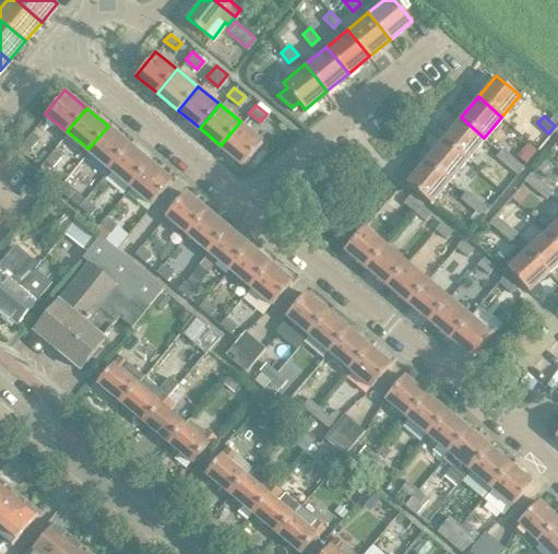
[(442,139),(466,158),(484,138),(461,117),(442,139)]
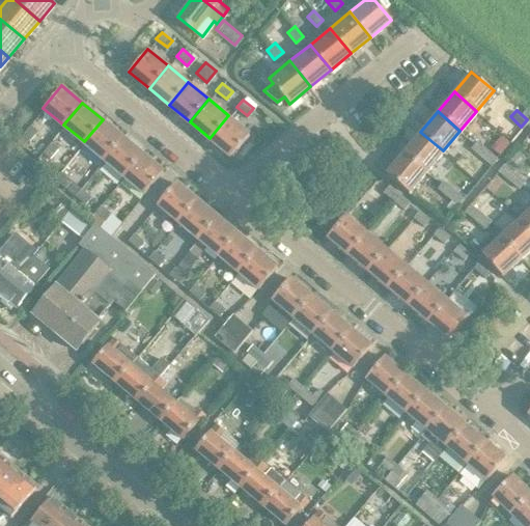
[(228,115),(210,138),(230,156),(249,133),(228,115)]
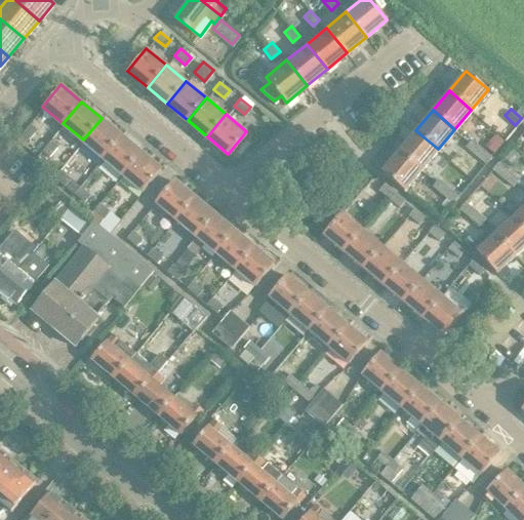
[(103,157),(121,134),(102,118),(83,140),(103,157)]
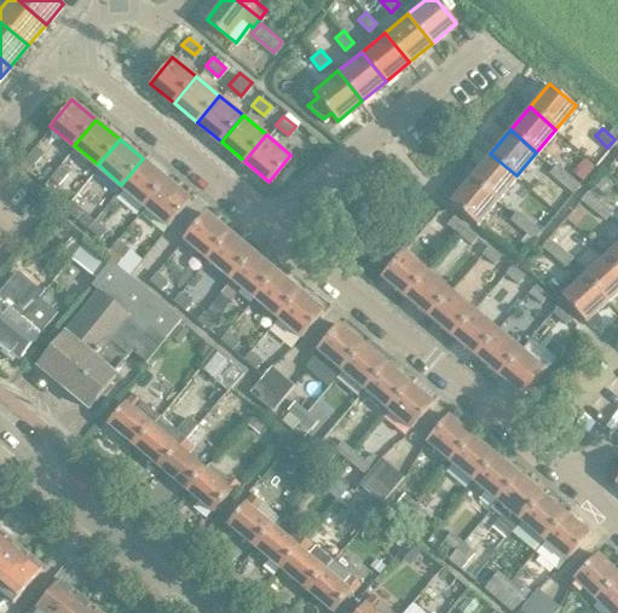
[(34,163),(44,151),(35,144),(26,156),(34,163)]
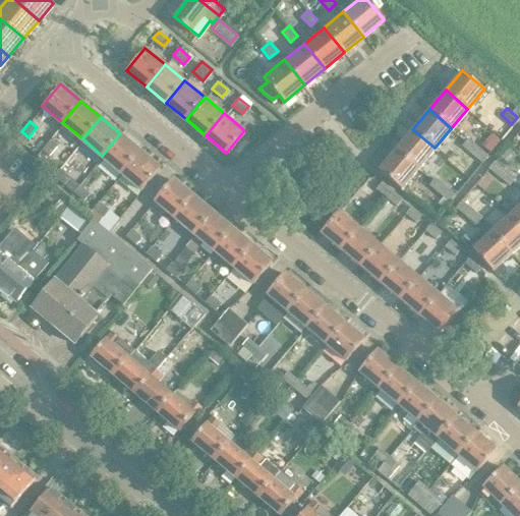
[(396,149),(418,167),(435,148),(412,129),(396,149)]
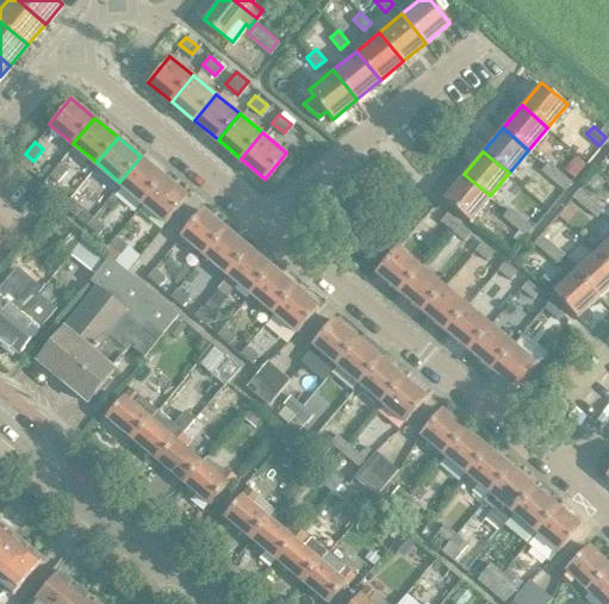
[(142,201),(163,175),(141,156),(119,182),(142,201)]
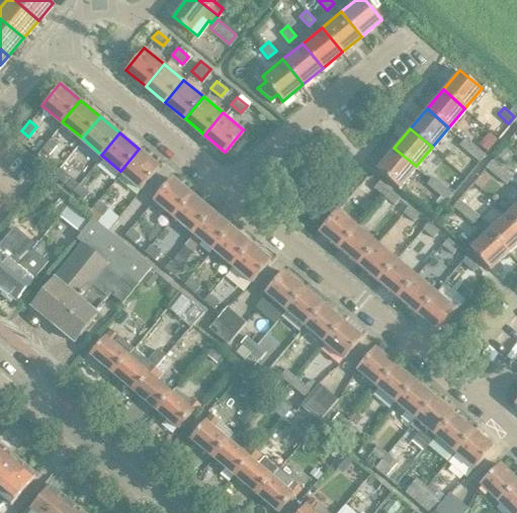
[(485,153),(464,136),(458,143),(478,160),(485,153)]
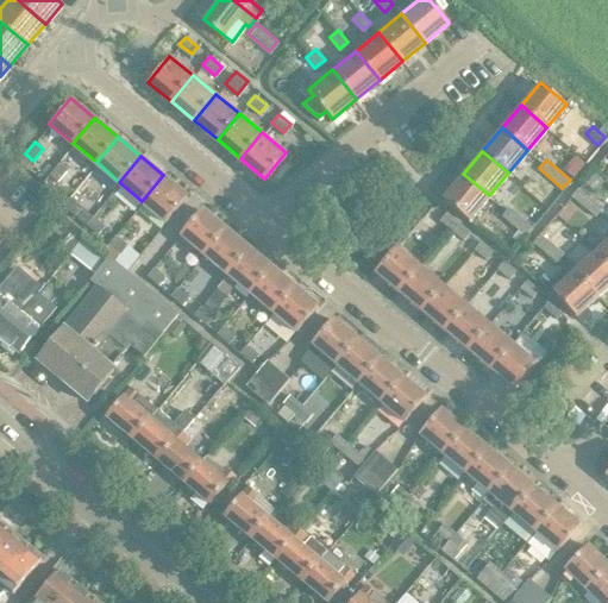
[(48,173),(55,180),(66,169),(57,162),(48,173)]
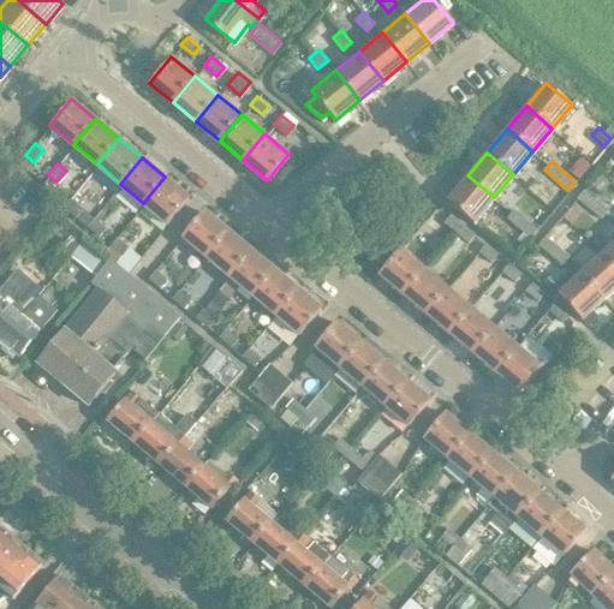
[(494,197),(468,175),(448,198),(474,221),(494,197)]
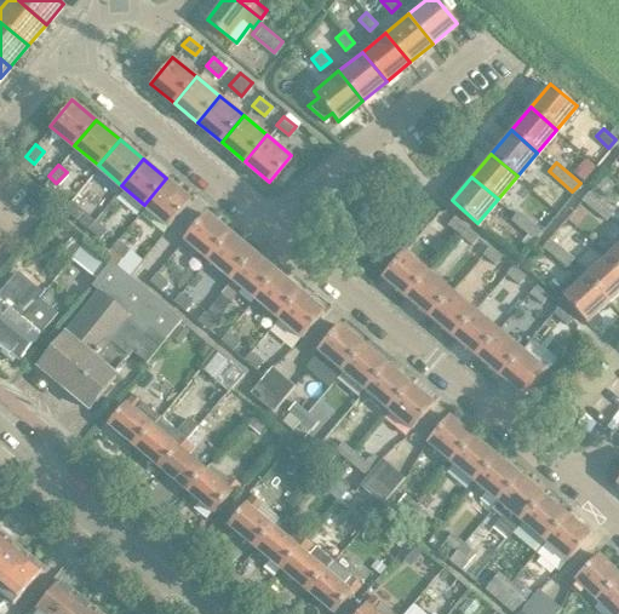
[(166,178),(144,205),(168,224),(190,199),(166,178)]
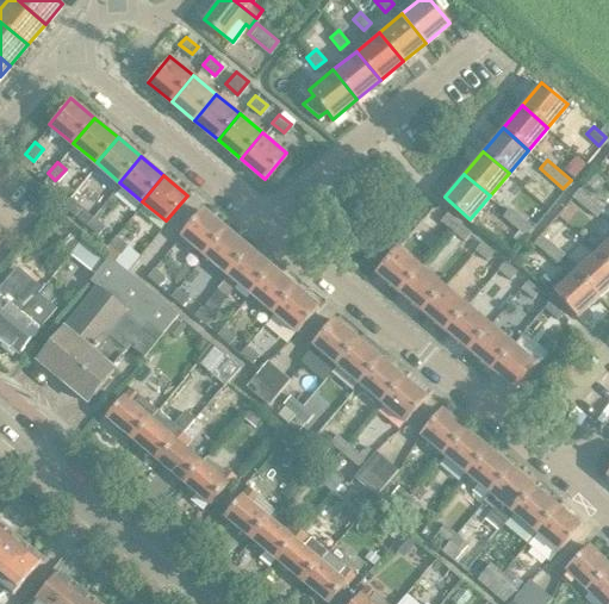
[(571,195),(595,215),(602,204),(579,186),(571,195)]
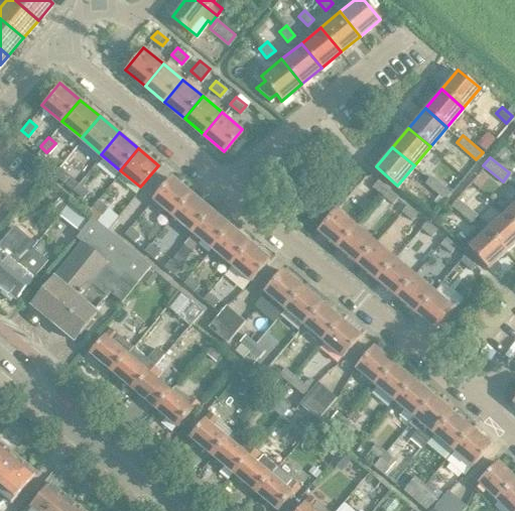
[(69,173),(58,165),(52,172),(63,181),(69,173)]
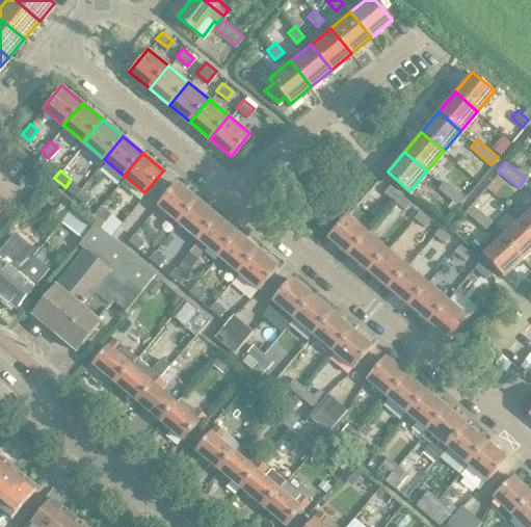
[(458,204),(463,196),(444,180),(439,187),(458,204)]
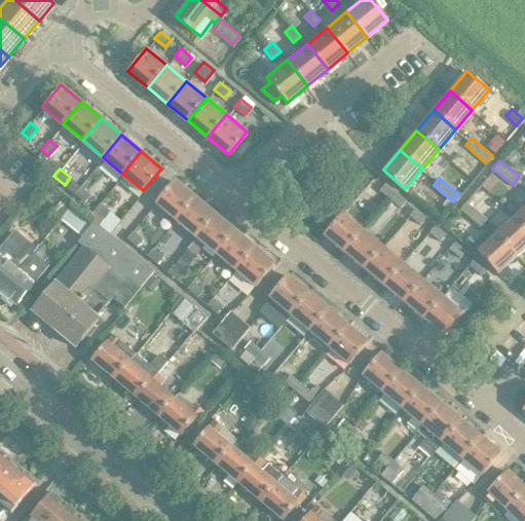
[(177,218),(195,196),(175,179),(156,200),(177,218)]
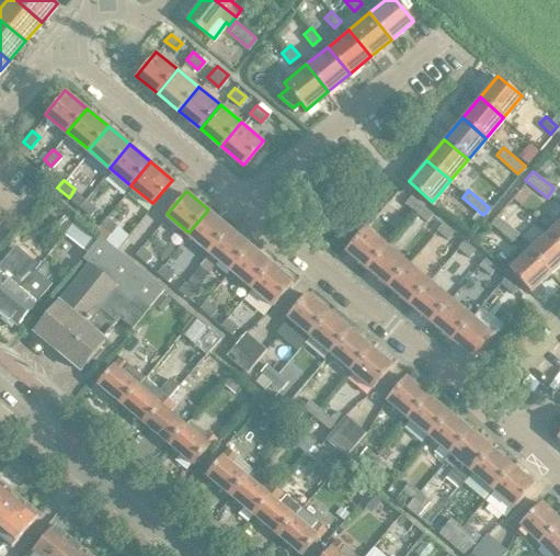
[(415,211),(422,203),(411,194),(404,201),(415,211)]
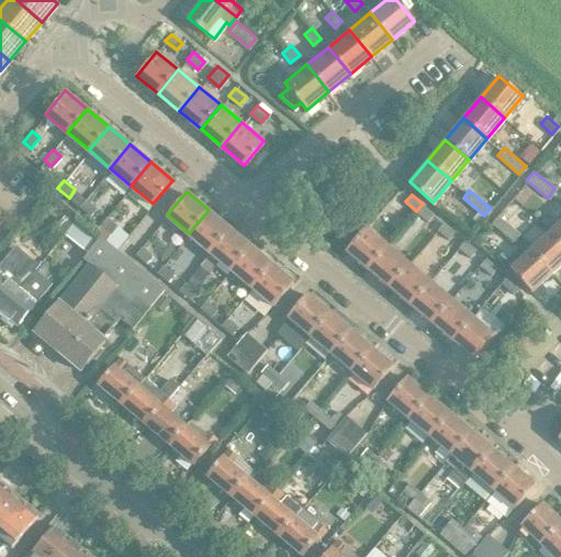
[(90,214),(97,207),(85,197),(78,204),(90,214)]
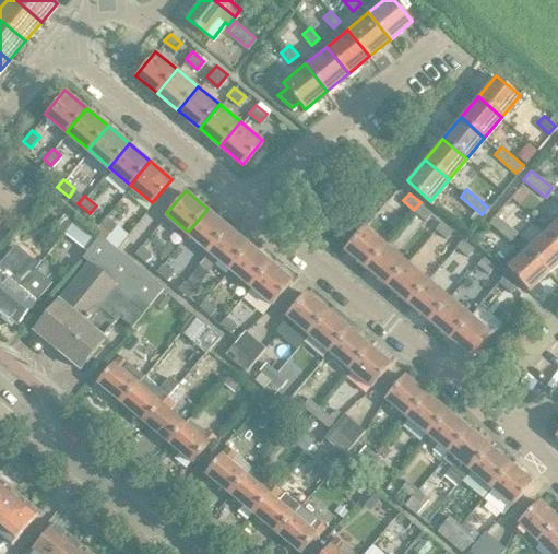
[(420,202),(414,210),(424,217),(430,211),(420,202)]
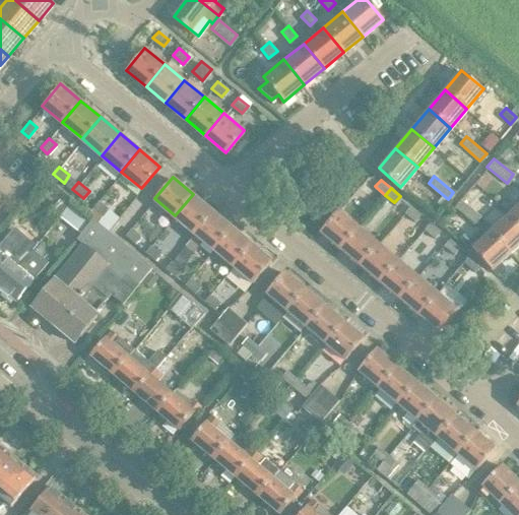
[(49,208),(57,216),(71,200),(62,193),(49,208)]
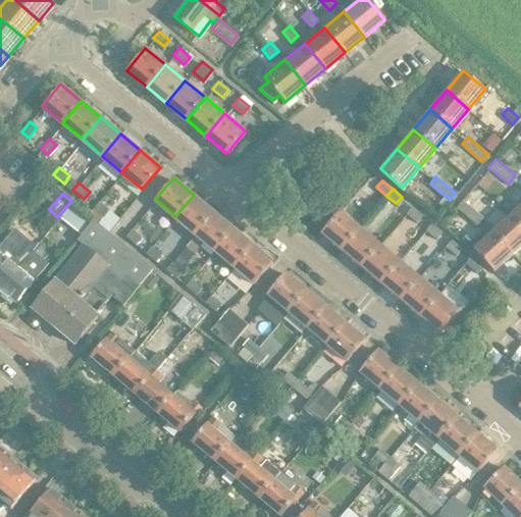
[(194,195),(175,216),(195,233),(213,211),(194,195)]
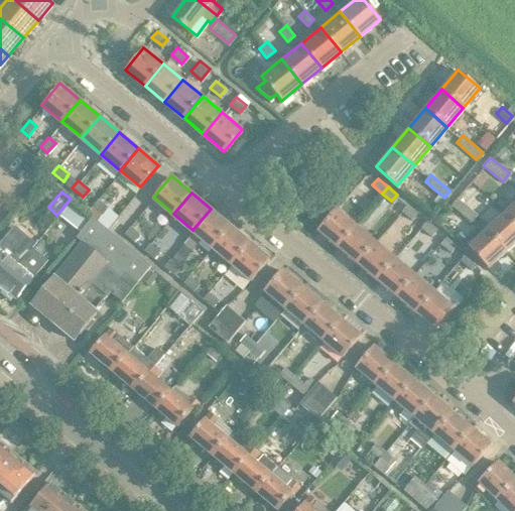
[(471,220),(477,213),(458,197),(452,204),(471,220)]
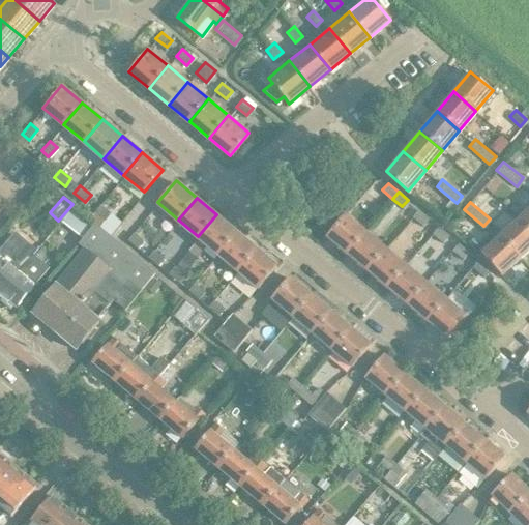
[(89,217),(94,222),(95,222),(99,225),(111,211),(100,203),(89,217)]
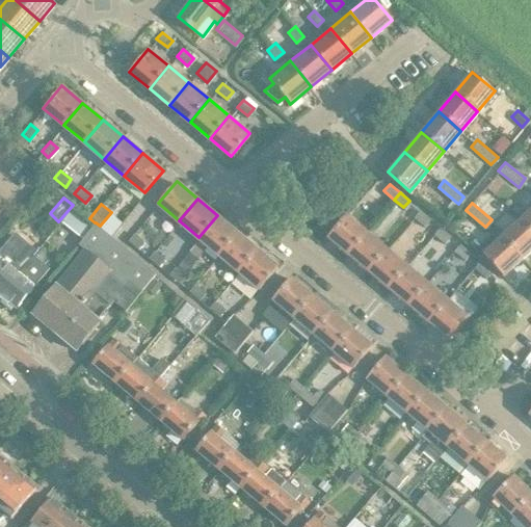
[(419,208),(413,215),(424,225),(430,217),(419,208)]
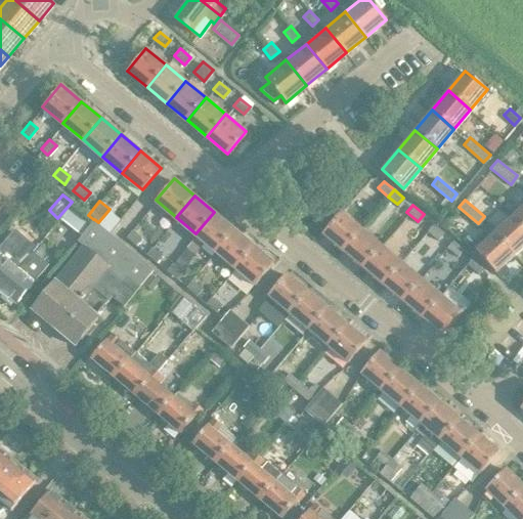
[(215,250),(233,228),(214,212),(195,233),(185,246),(193,252),(204,241),(215,250)]
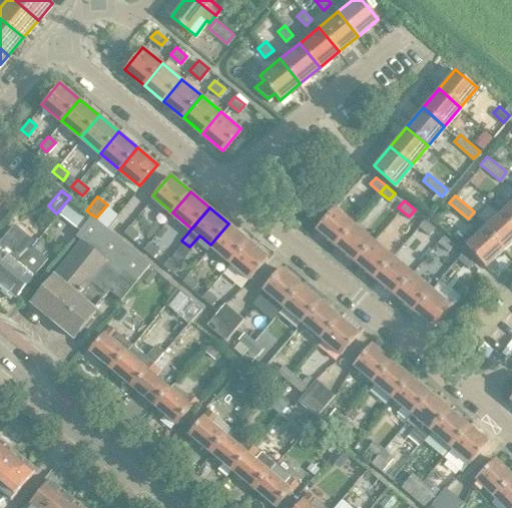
[(336,245),(354,223),(334,207),(316,228),(336,245)]
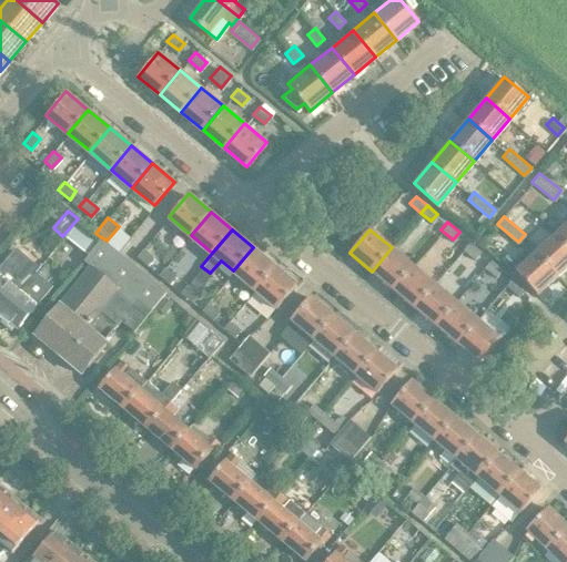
[(538,251),(559,273),(566,265),(566,241),(558,232),(538,251)]
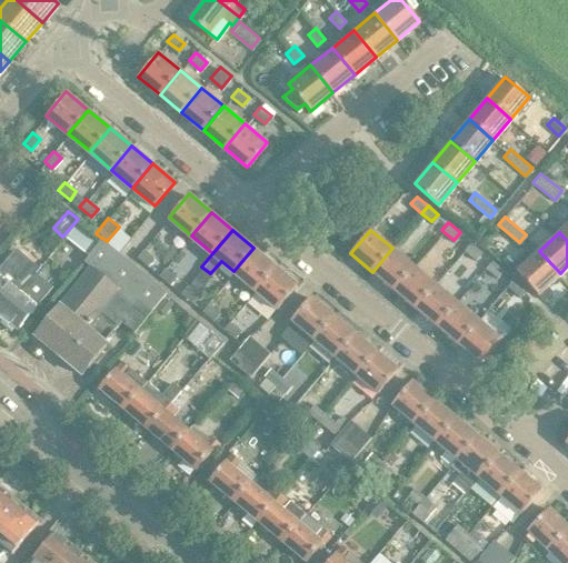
[(140,270),(107,241),(102,238),(101,238),(85,259),(91,264),(35,332),(82,372),(106,343),(103,341),(122,319),(133,328),(165,290),(140,270)]
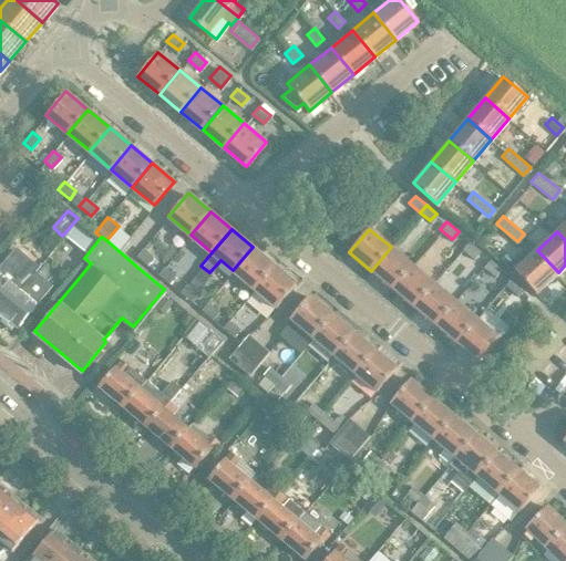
[(467,239),(461,248),(473,258),(480,249),(467,239)]
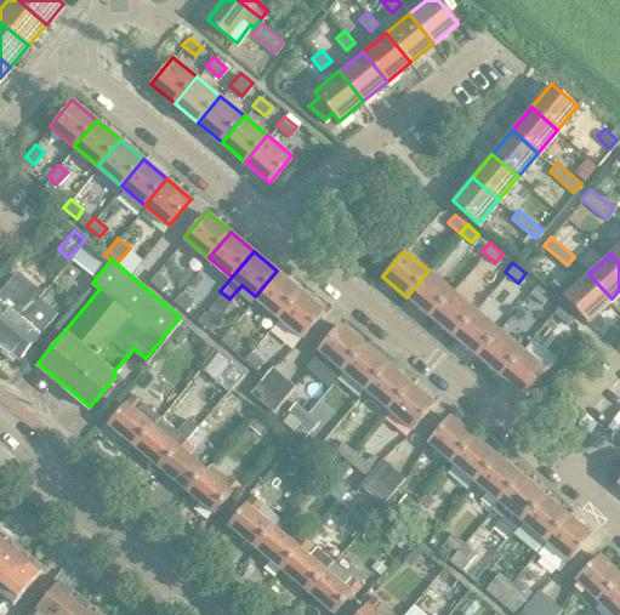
[(39,295),(43,291),(17,269),(0,289),(0,341),(39,295)]
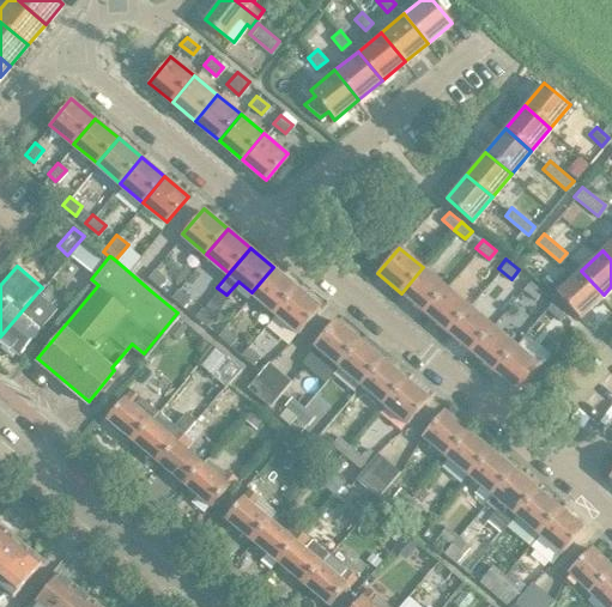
[(159,285),(167,277),(155,267),(147,275),(159,285)]
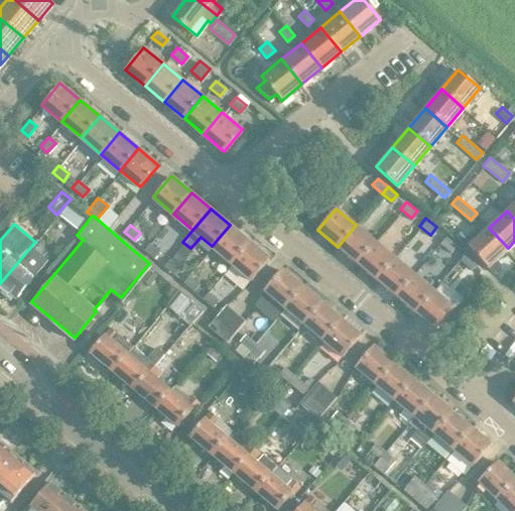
[(232,263),(250,241),(230,225),(212,246),(232,263)]
